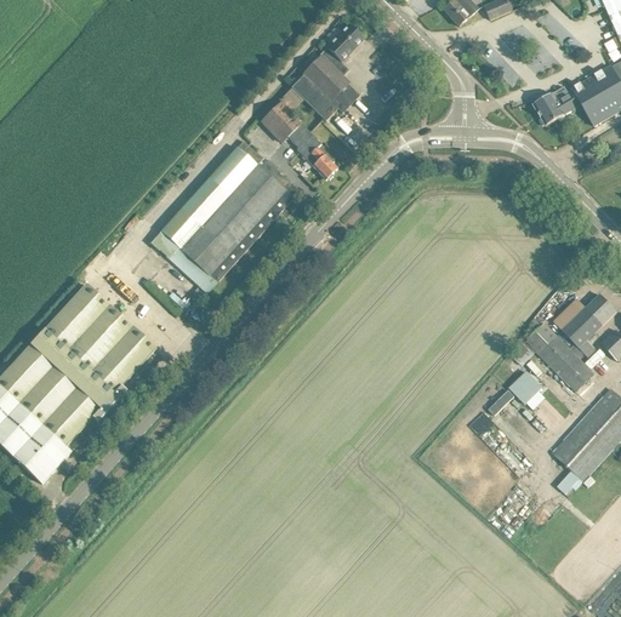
[(459,24),(478,7),(472,0),(453,0),(444,7),(459,24)]
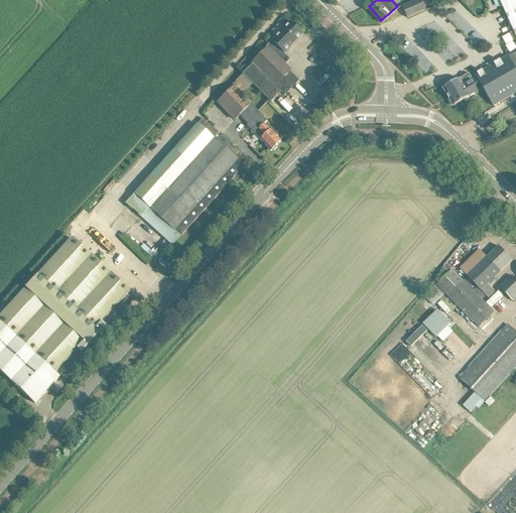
[(407,15),(424,7),(421,0),(409,0),(402,3),(407,15)]
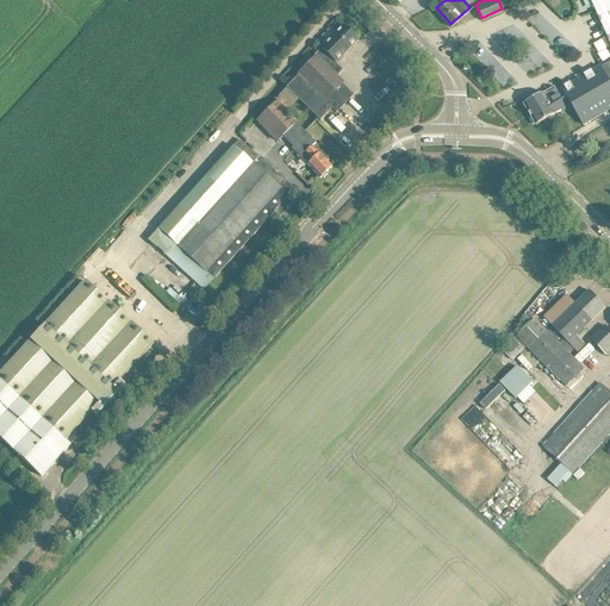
[(591,0),(609,39),(609,60),(602,66),(601,64),(562,86),(558,89),(554,83),(524,101),(536,123),(572,101),(584,122),(593,116),(609,106),(609,0),(591,0)]
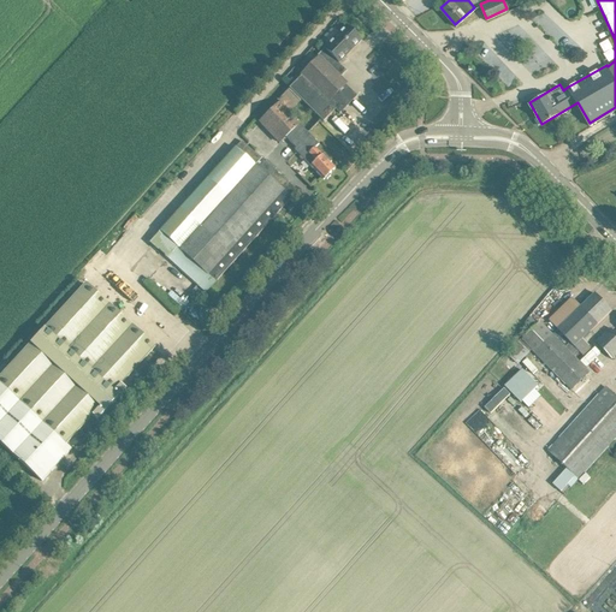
[(338,60),(361,37),(345,23),(324,46),(337,59),(338,60)]
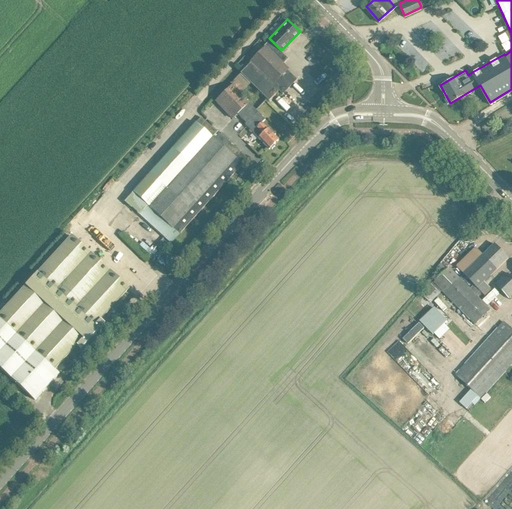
[(297,78),(287,68),(288,67),(282,62),(286,57),(279,50),(280,49),(269,38),(263,44),(264,45),(250,60),(248,59),(239,68),(241,70),(240,71),(250,81),(268,99),(278,89),(282,93),(297,78)]
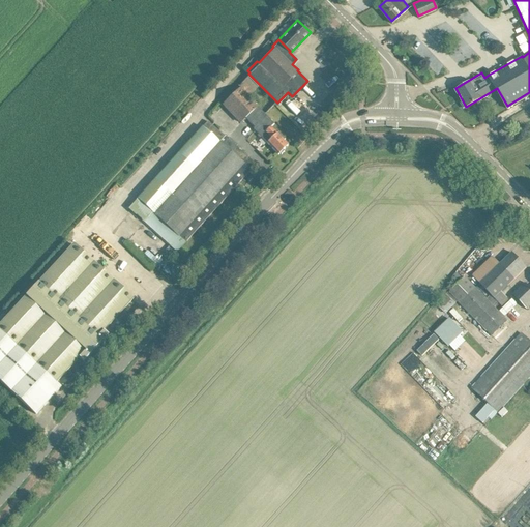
[(240,86),(224,103),(241,121),(246,116),(255,125),(254,126),(271,145),(278,152),(280,151),(281,151),(281,152),(284,149),(284,147),(288,143),(284,138),(285,137),(275,126),(274,128),(271,124),(273,121),(248,95),(240,86)]
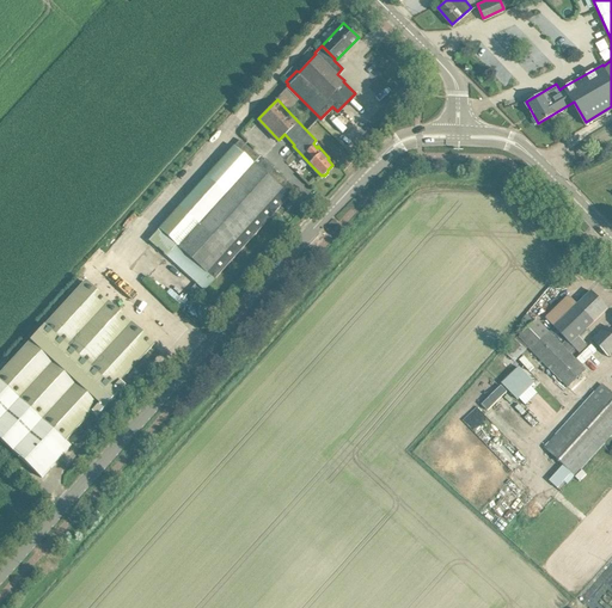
[(214,277),(275,210),(281,215),(291,204),(285,198),(289,194),(288,192),(294,185),(273,166),(274,165),(264,157),(263,158),(239,137),(150,238),(204,288),(214,277)]
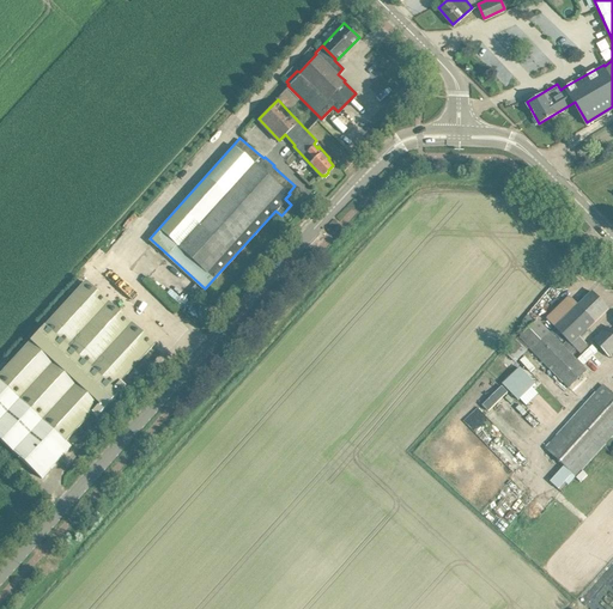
[(120,379),(153,342),(84,279),(0,371),(0,437),(41,475),(70,444),(65,439),(91,410),(97,415),(125,385),(120,379)]
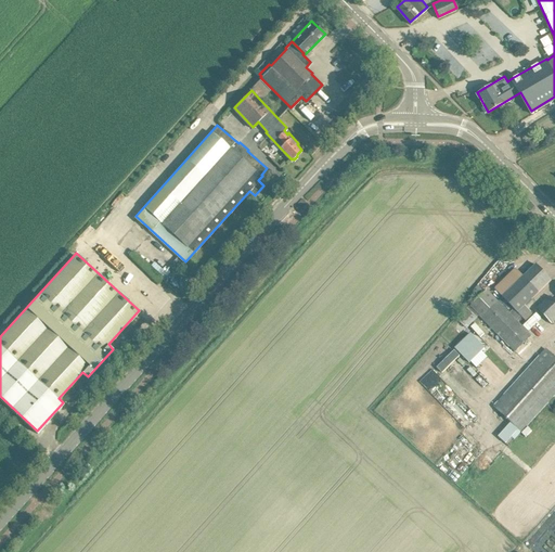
[(530,334),(517,320),(521,316),(525,319),(532,311),(525,303),(551,278),(536,261),(528,269),(502,295),(514,308),(510,312),(487,287),(469,304),(479,313),(514,350),(530,334)]
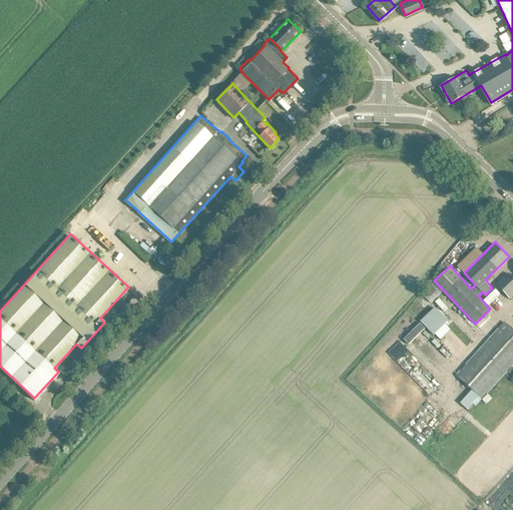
[(497,283),(503,290),(511,298),(512,296),(512,276),(509,271),(497,283)]
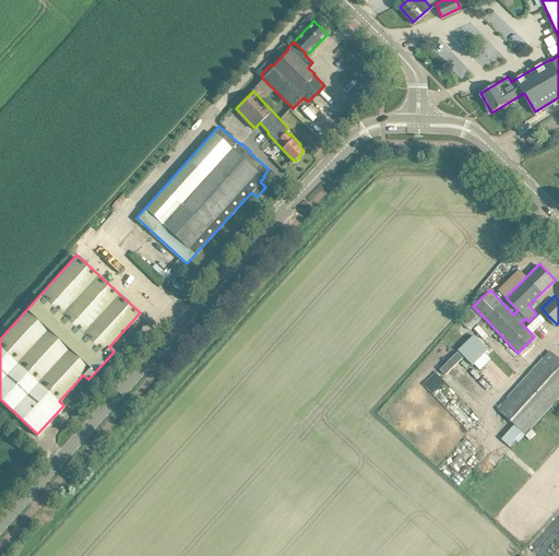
[(473,306),(460,318),(470,328),(483,316),(473,306)]
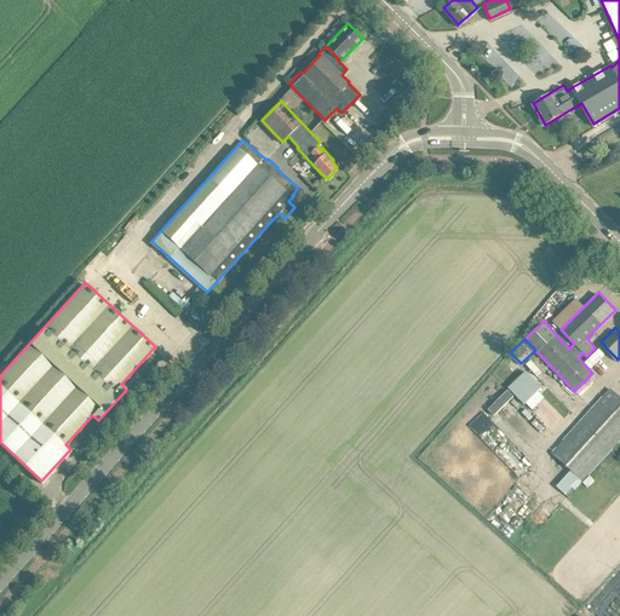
[(600,347),(585,361),(590,366),(604,352),(600,347)]
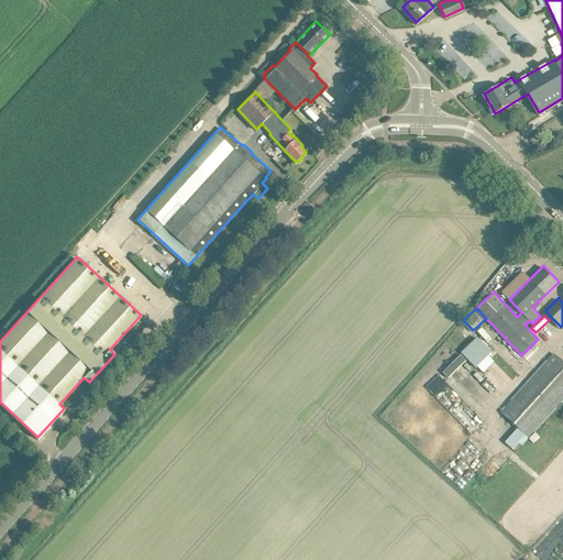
[(477,335),(462,350),(476,365),(492,350),(477,335)]
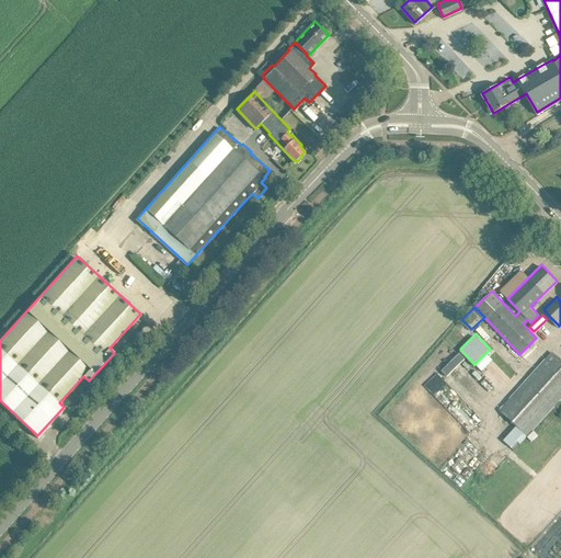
[(524,431),(527,434),(560,396),(560,359),(551,350),(499,409),(515,424),(524,431)]
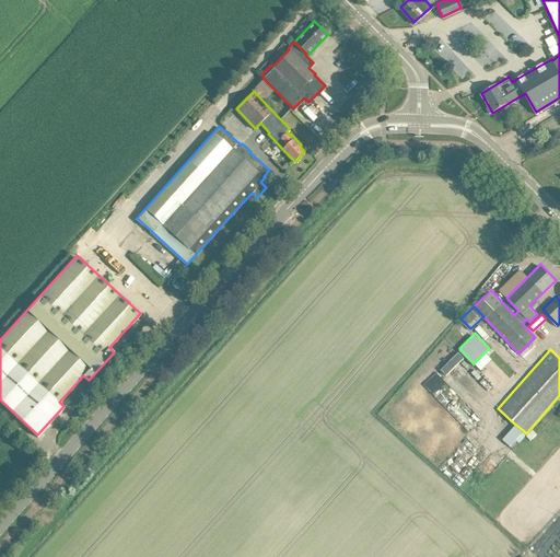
[(457,351),(440,369),(445,374),(463,357),(457,351)]
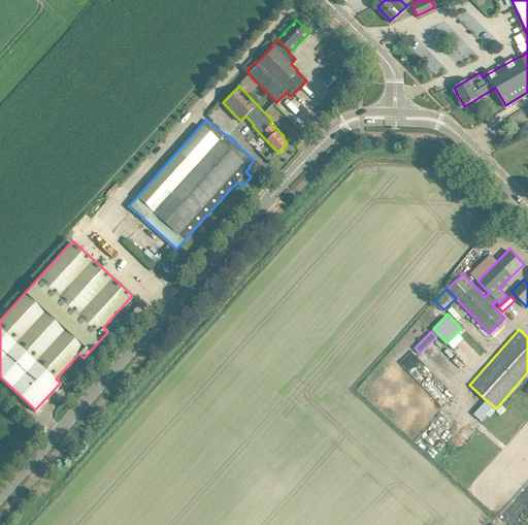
[(485,399),(472,413),(480,420),(487,413),(493,405),(485,399)]
